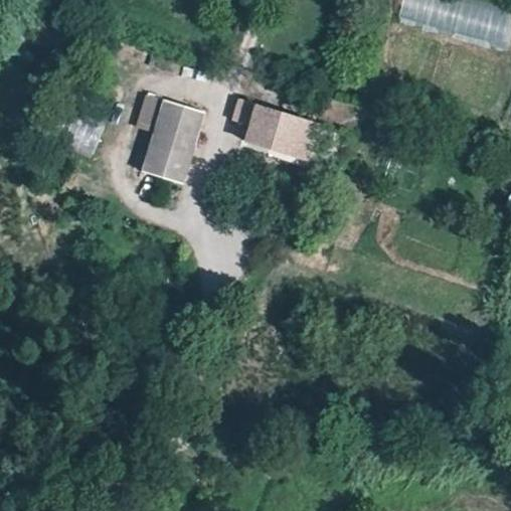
[(510,7),(480,0),(398,0),(394,19),(506,46),(510,27),(510,7)]
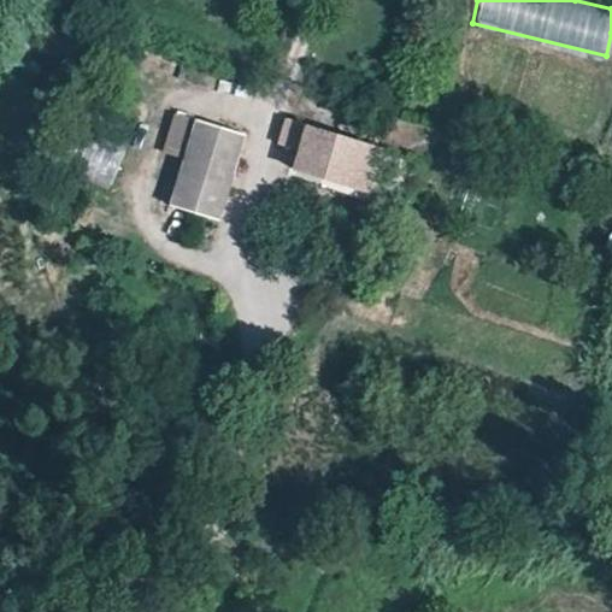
[(183,156),(195,118),(172,111),(162,149),(183,156)]
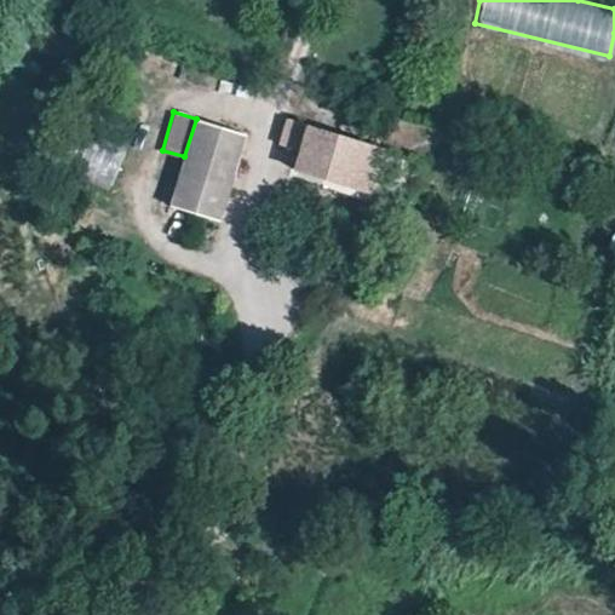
[(300,148),(295,165),(369,188),(383,147),(379,145),(362,141),(355,138),(286,116),(277,142),(300,148)]
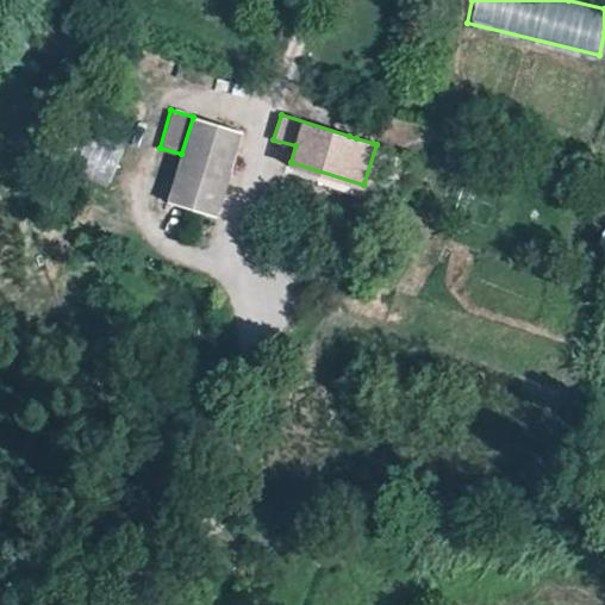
[(216,212),(241,131),(193,117),(181,154),(168,198),(216,212)]
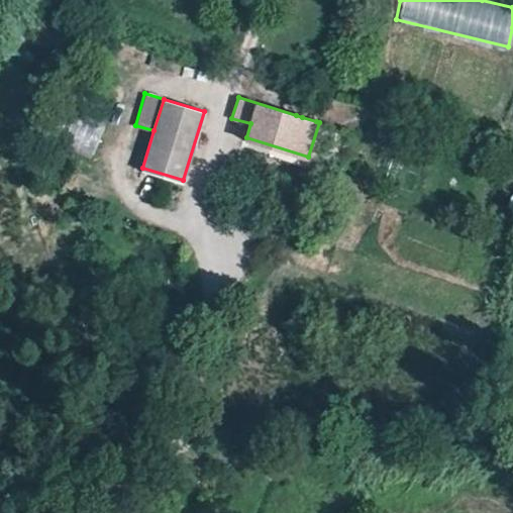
[(301,100),(296,115),(302,117),(316,121),(321,106),(301,100)]
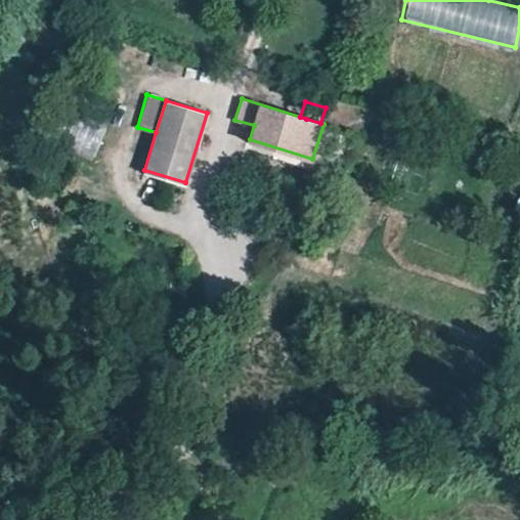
[(67,145),(92,152),(97,130),(72,124),(67,145)]
